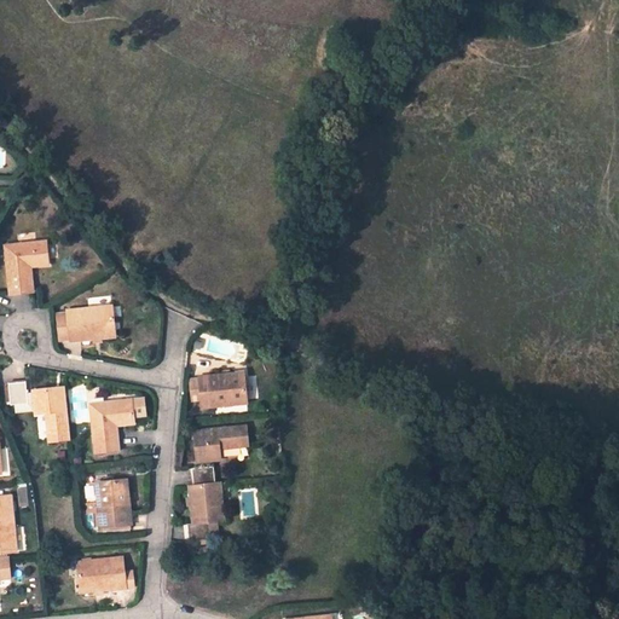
[(46,242),(5,247),(11,295),(33,293),(29,267),(48,265),(46,242)]
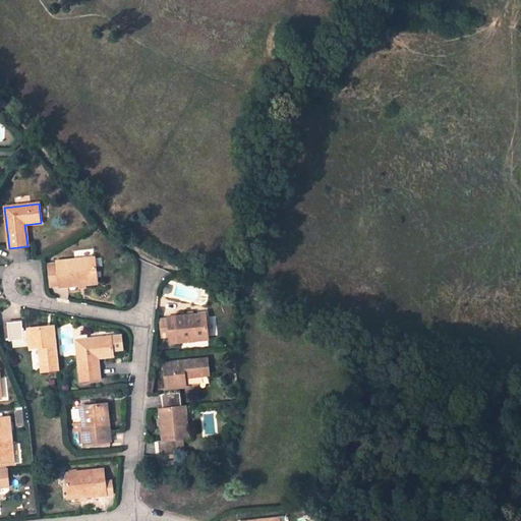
[(95,258),(58,262),(58,264),(58,269),(50,270),(52,286),(60,285),(60,287),(97,283),(95,258)]
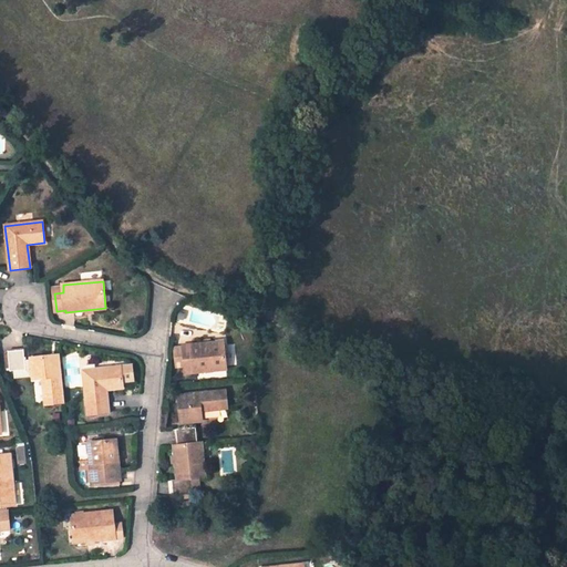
[(223,342),(183,347),(183,348),(174,349),(176,368),(185,367),(186,373),(226,369),(223,342)]
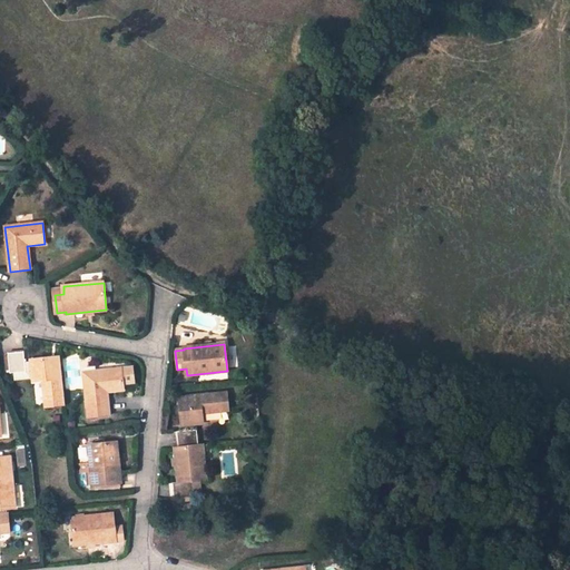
[(23,352),(7,353),(9,373),(26,372),(23,352)]
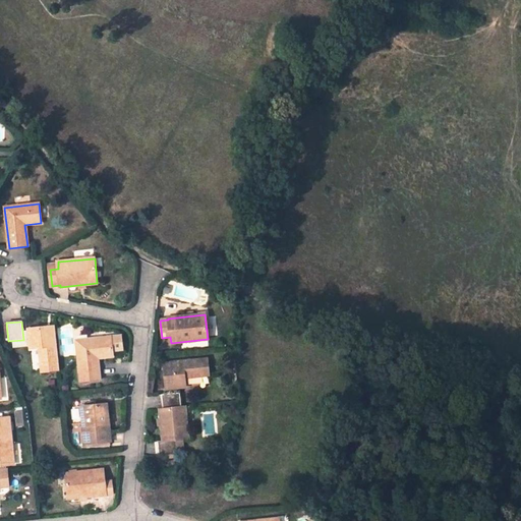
[(53,327),(30,329),(32,349),(40,347),(43,371),(58,369),(53,327)]
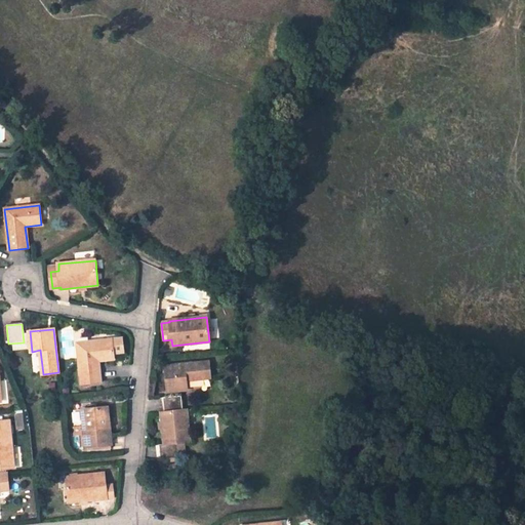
[(122,338),(77,344),(81,385),(101,382),(98,360),(114,359),(113,353),(123,352),(122,338)]
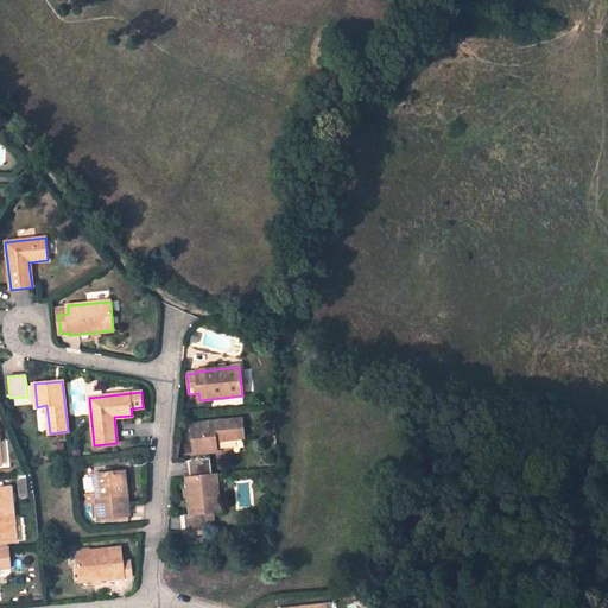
[(241,419),(192,425),(194,454),(216,451),(215,439),(244,436),(241,419)]
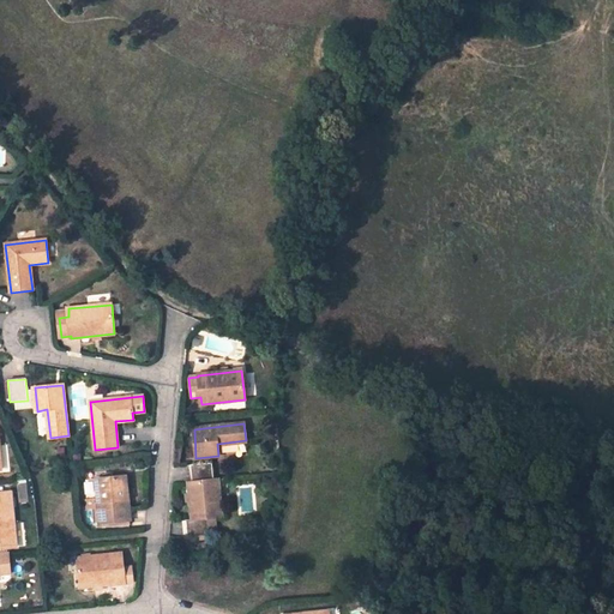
[(187,519),(188,537),(210,535),(209,530),(208,518),(215,518),(222,517),(217,480),(214,480),(212,463),(191,465),(193,482),(190,482),(193,519),(187,519)]
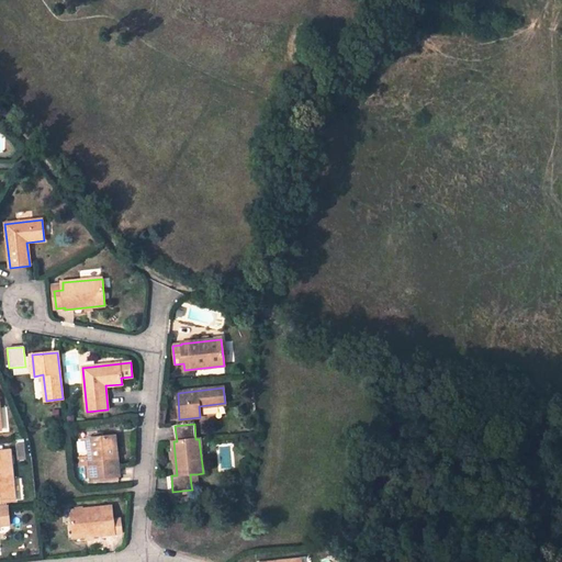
[(111,436),(89,439),(92,479),(119,475),(116,449),(112,449),(111,436)]
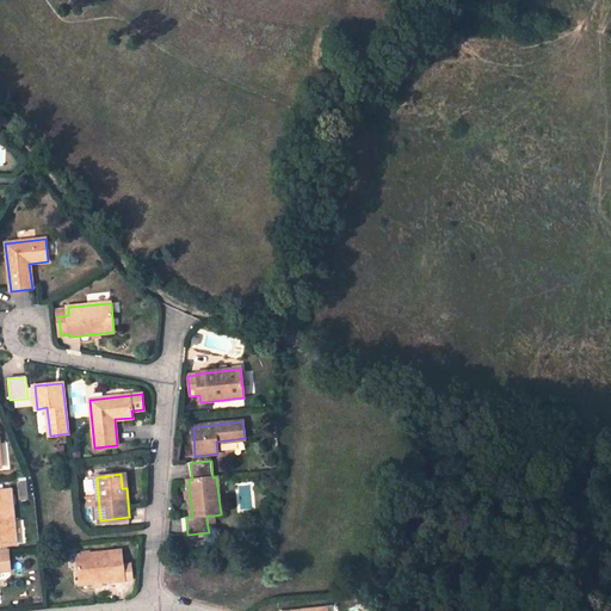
[(0,545),(16,544),(10,491),(0,491),(0,545)]
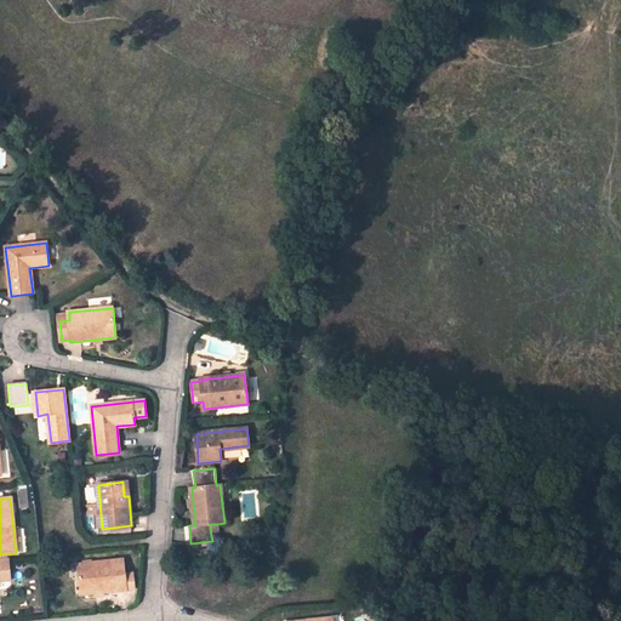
[(123,559),(79,565),(81,594),(126,588),(126,590),(135,588),(134,573),(124,574),(123,559)]
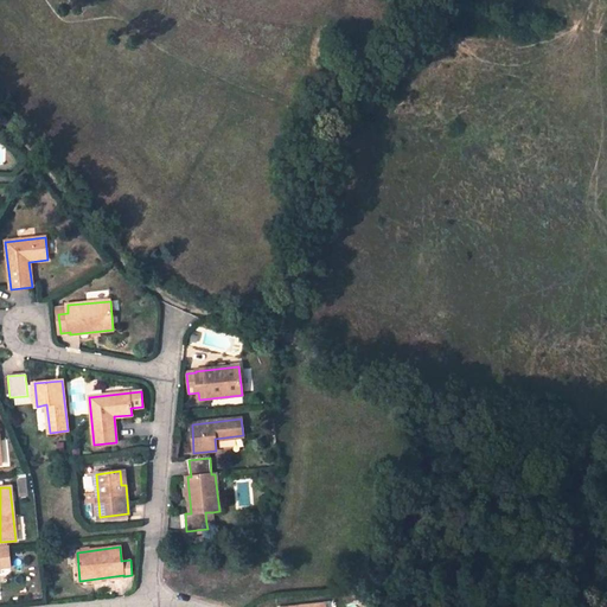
[(0,567),(10,566),(8,548),(0,548),(0,567)]
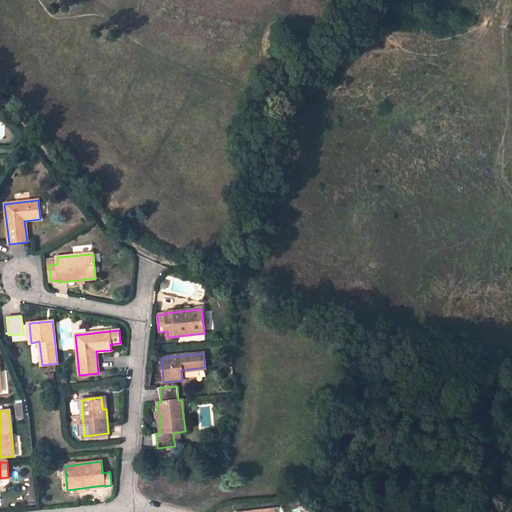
All buildings are outlined.
